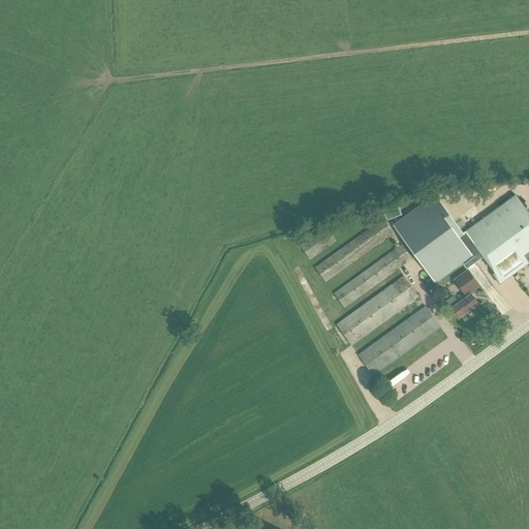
[(436,283),(477,253),(501,284),(528,263),(528,212),(517,196),(464,236),(438,200),(434,204),(430,199),(394,226),(436,283)]
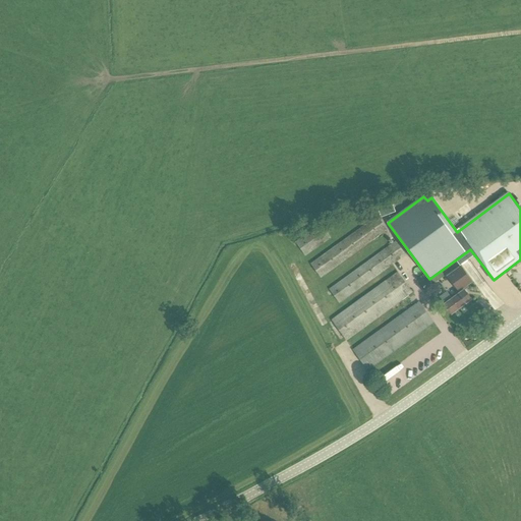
[(402,198),(378,208),(382,218),(405,209),(402,198)]
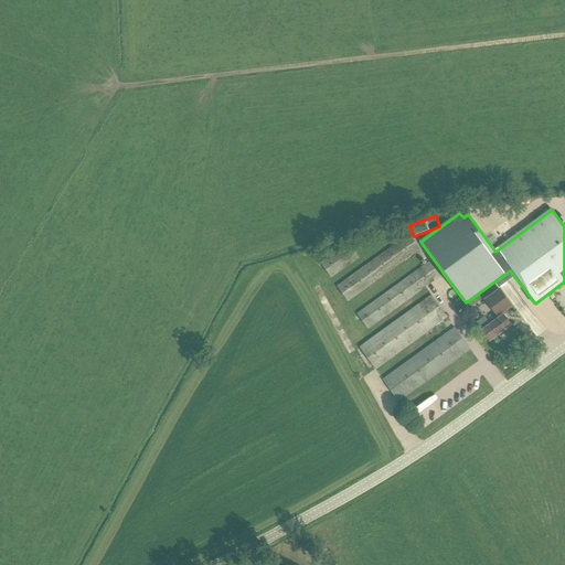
[(409,234),(338,286),(349,301),(420,249),(409,234)]
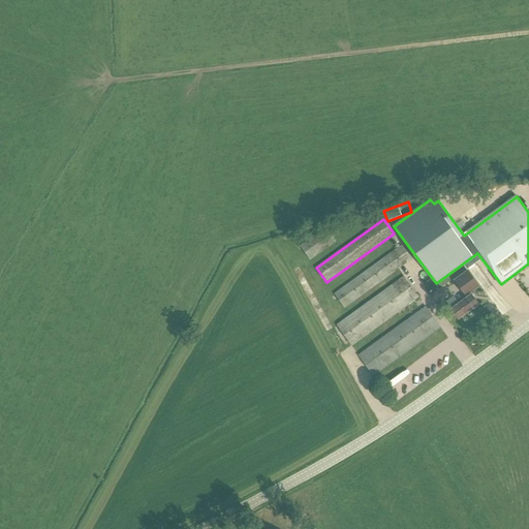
[(322,230),(301,246),(310,259),(333,244),(322,230)]
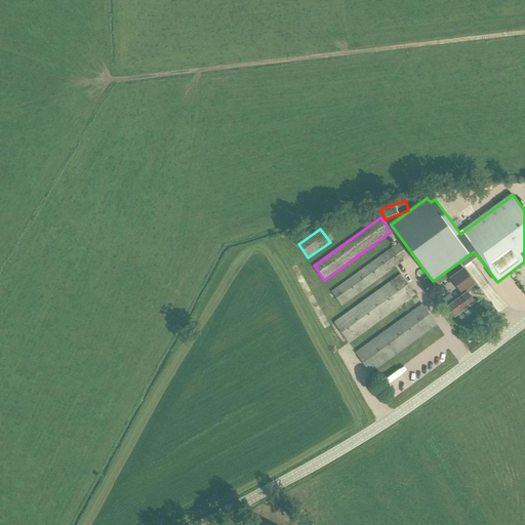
[(399,243),(332,292),(342,307),(409,257),(399,243)]
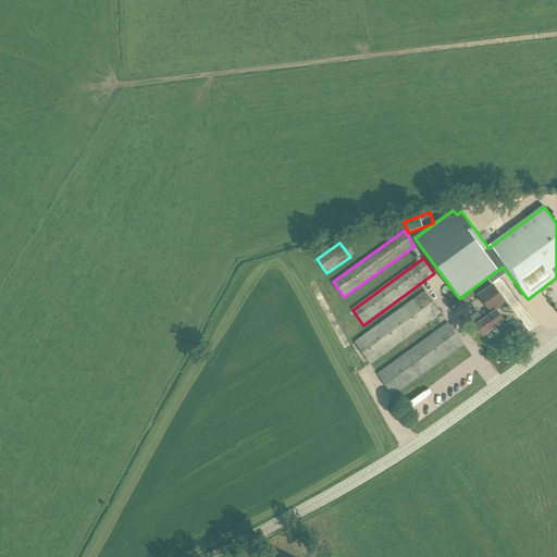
[(479,312),(471,318),(484,335),(505,320),(496,308),(505,301),(494,285),(480,296),(491,311),(489,312),(491,316),(484,320),(479,312)]
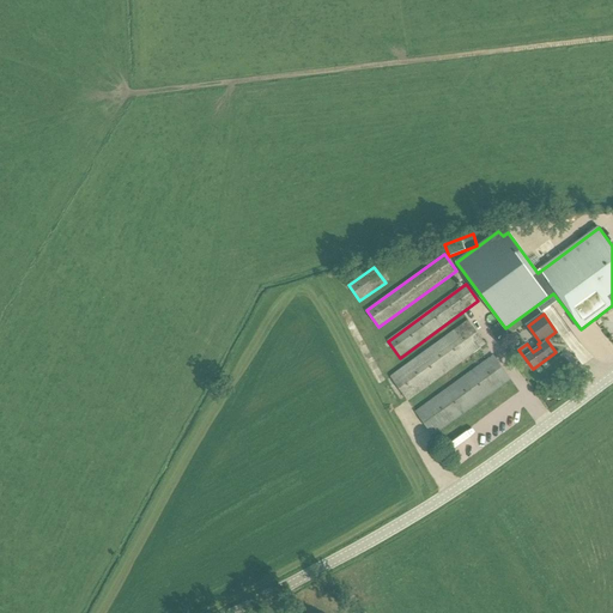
[(469,321),(390,377),(408,401),(486,345),(469,321)]
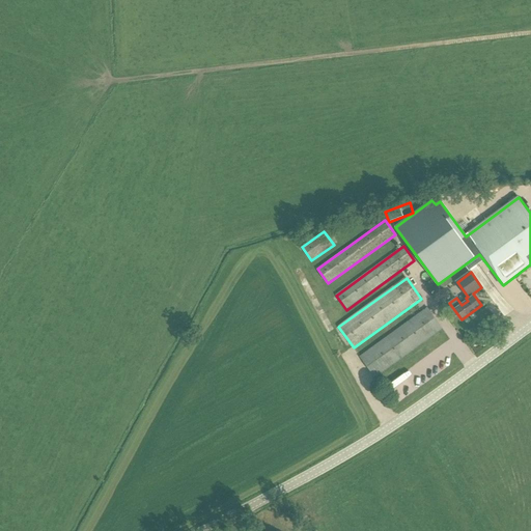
[(430,292),(439,286),(434,279),(425,285),(430,292)]
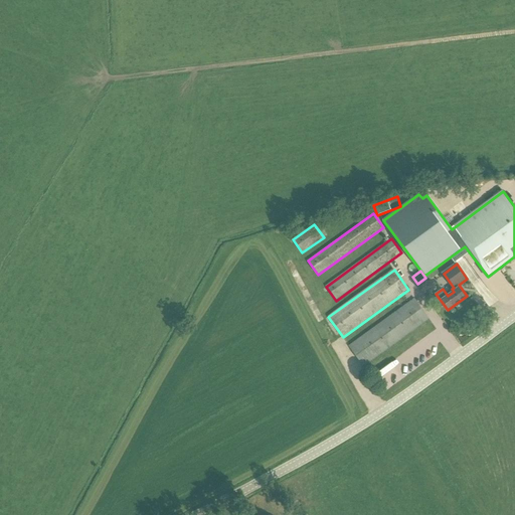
[(414,298),(349,346),(363,367),(430,319),(414,298)]
